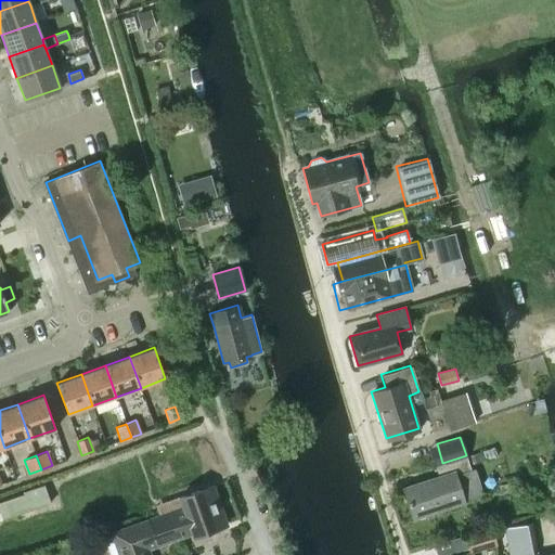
[(435,465),(438,477),(403,487),(413,518),(483,497),(475,468),(470,469),(466,455),(442,463),(435,465)]
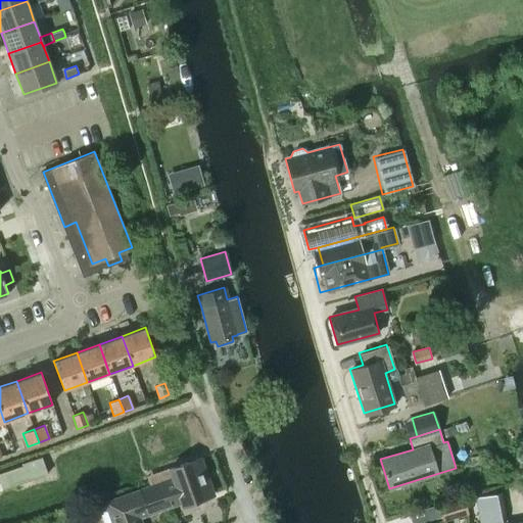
[(0,489),(48,474),(42,457),(18,465),(18,466),(0,472),(0,489)]
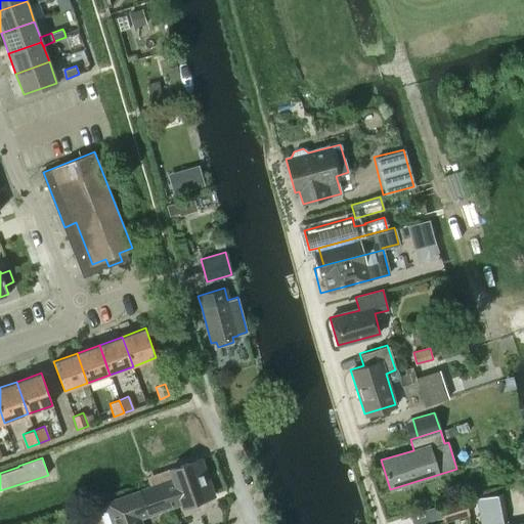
[(172,501),(174,507),(180,504),(181,507),(214,495),(201,459),(169,470),(171,477),(150,485),(155,497),(170,491),(174,501),(172,501)]
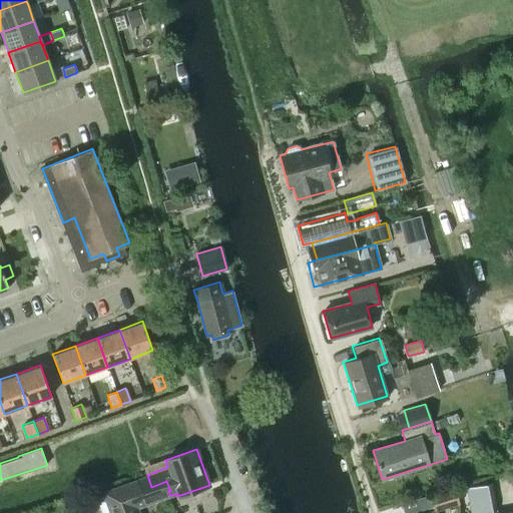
[(151,487),(147,475),(100,491),(108,512),(139,512),(138,507),(170,496),(168,491),(170,491),(166,481),(151,487)]
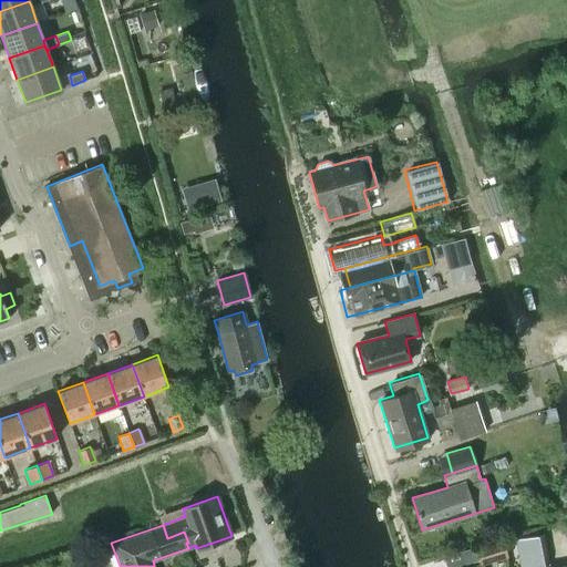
[(540,536),(515,540),(518,566),(544,566),(545,566),(540,536)]
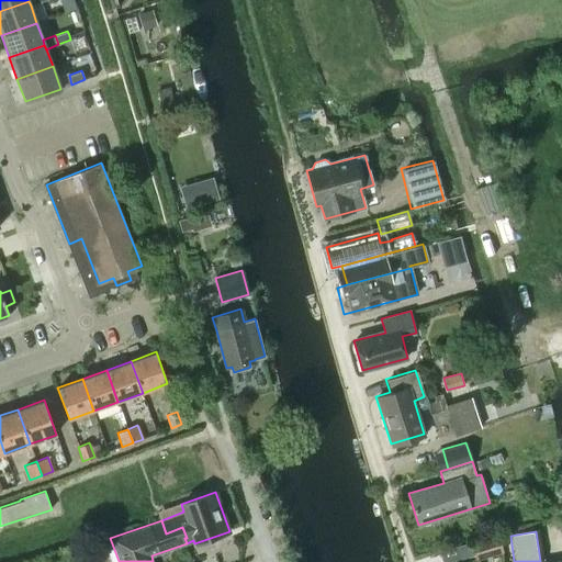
[(503,551),(498,535),(471,543),(475,559),(503,551)]
